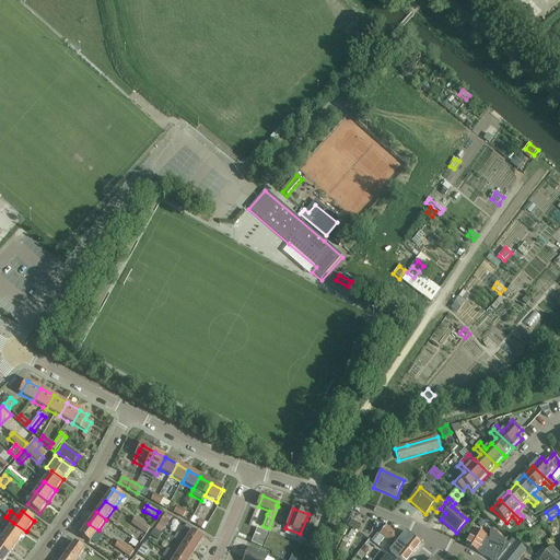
[(165,513),(160,522),(166,526),(172,517),(165,513)]
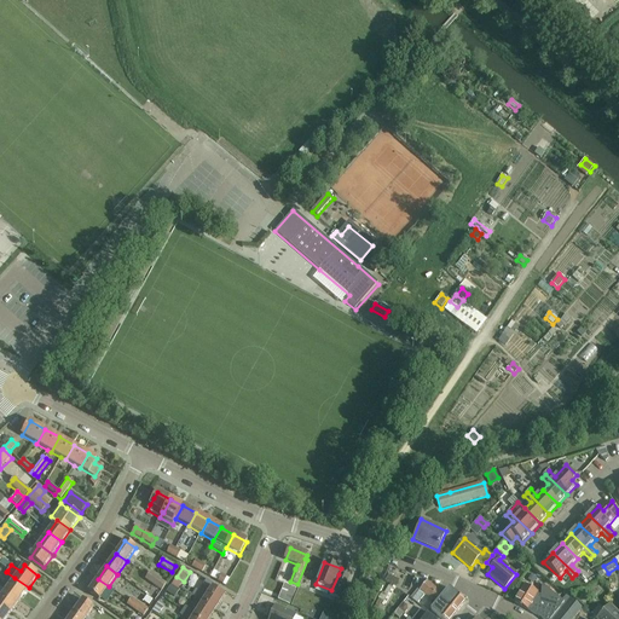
[(148,576),(165,588),(167,584),(150,573),(148,576)]
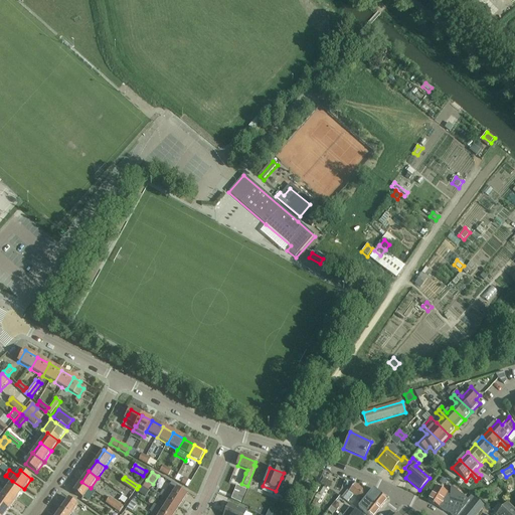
[(282,478),(276,491),(275,496),(283,499),(290,481),(282,478)]
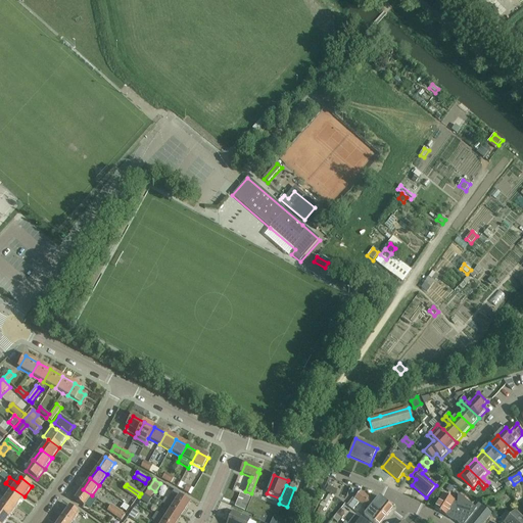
[(136,500),(139,496),(125,486),(123,489),(136,500)]
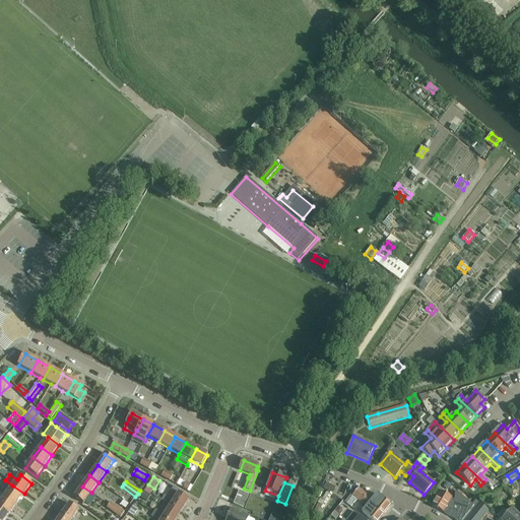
[(320,514),(335,489),(327,483),(323,489),(326,491),(315,511),(320,514)]
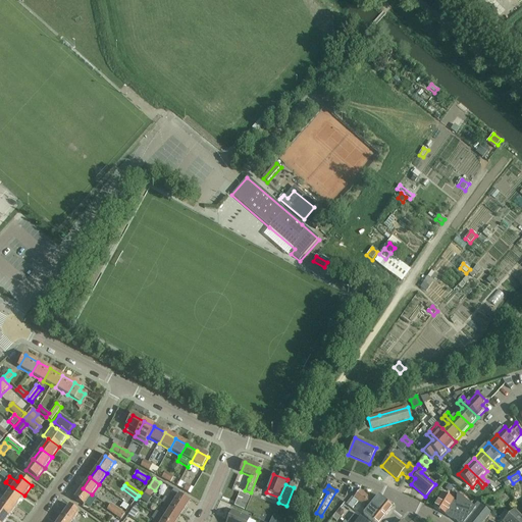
[(12,487),(5,498),(17,506),(24,496),(12,487)]
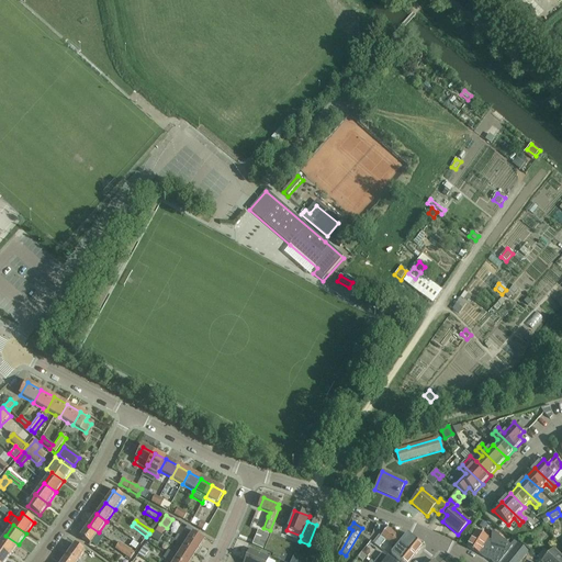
[(90,544),(99,532),(89,526),(80,538),(90,544)]
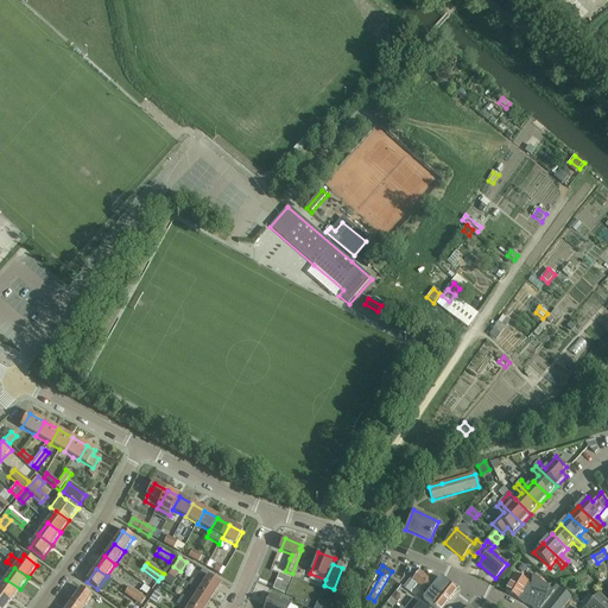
[(207,581),(200,593),(210,600),(220,584),(209,577),(210,576),(202,570),(200,576),(207,581)]
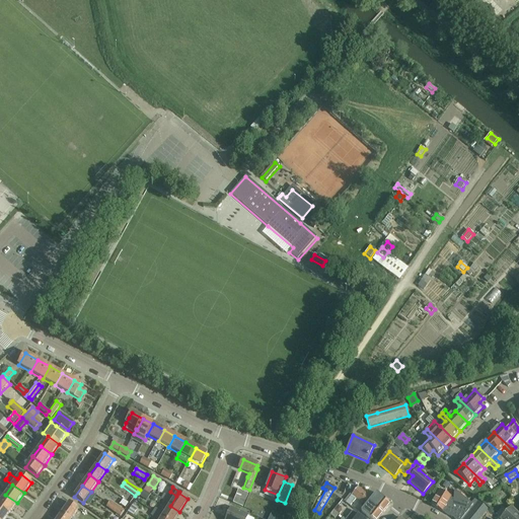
[(359,495),(382,514),(390,505),(376,494),(371,499),(358,488),(352,495),(356,499),(359,495)]
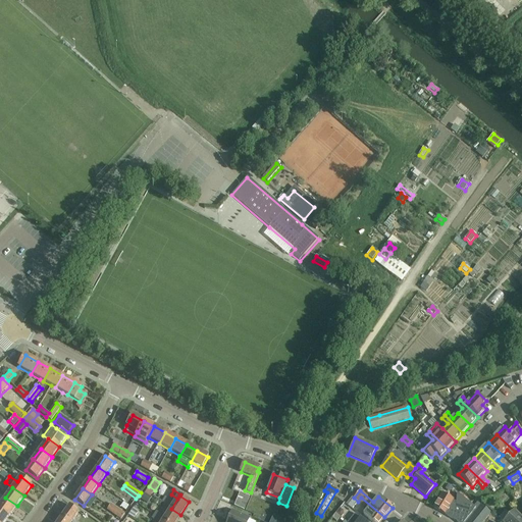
[(250,497),(241,492),(235,506),(245,510),(250,497)]
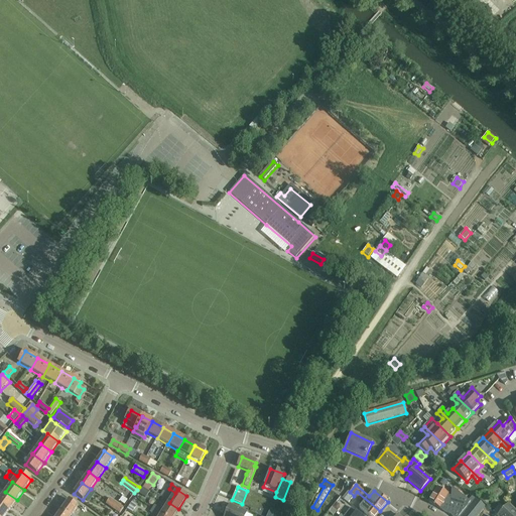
[(139,494),(145,498),(149,492),(143,488),(139,494)]
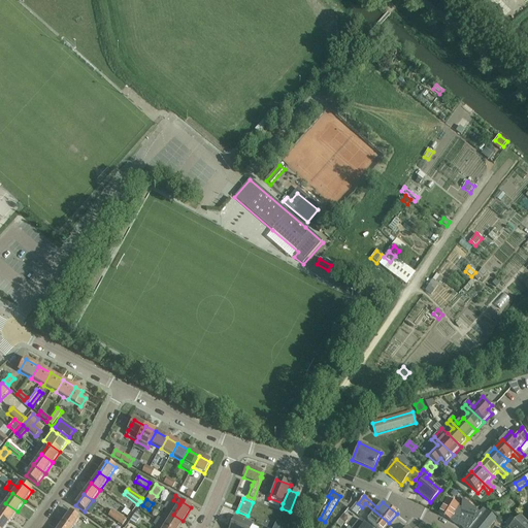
[(448,500),(438,515),(450,521),(459,506),(448,500)]
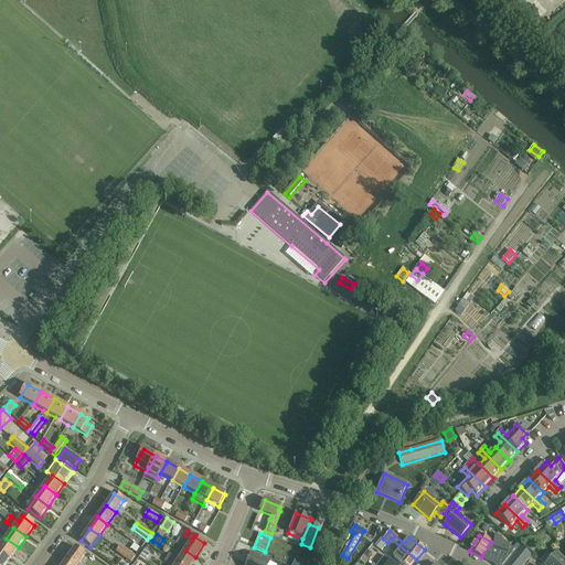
[(491,542),(481,557),(492,564),(492,563),(494,564),(504,564),(511,558),(515,552),(494,535),(491,542)]
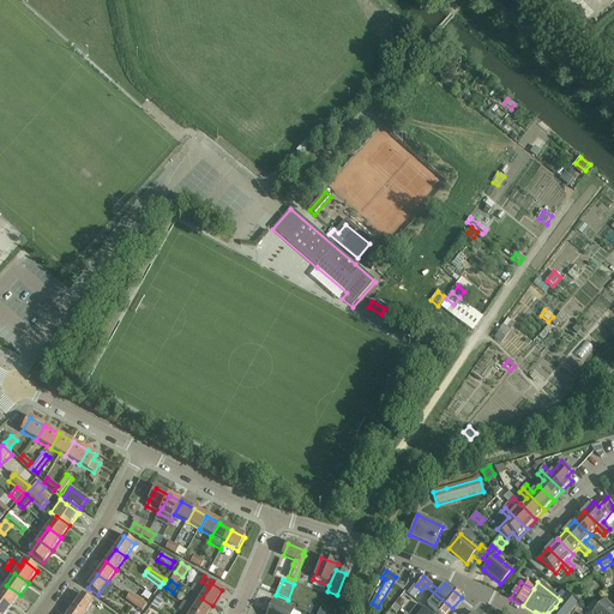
[(6,585),(0,594),(0,600),(11,608),(20,595),(6,585)]
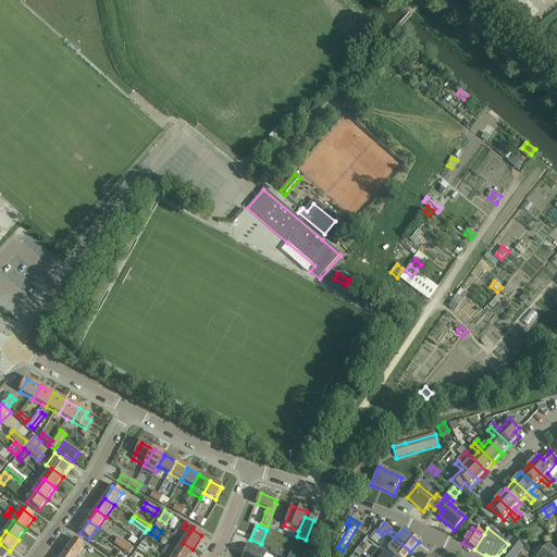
[(375,543),(382,535),(378,531),(371,540),(375,543)]
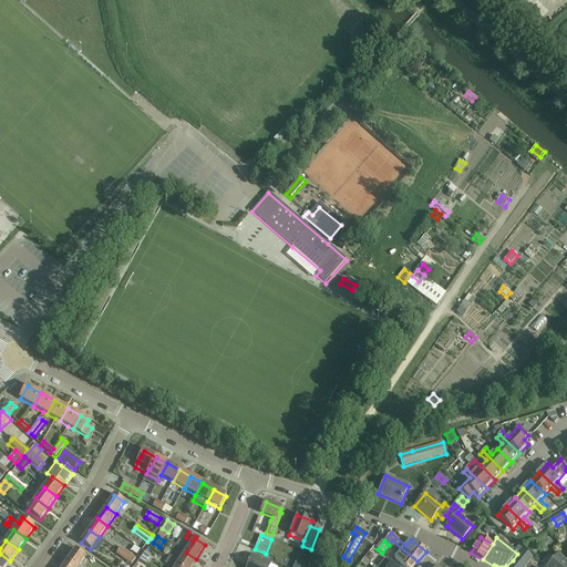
[(394,559),(403,566),(413,566),(418,562),(392,540),(389,545),(399,554),(394,559)]
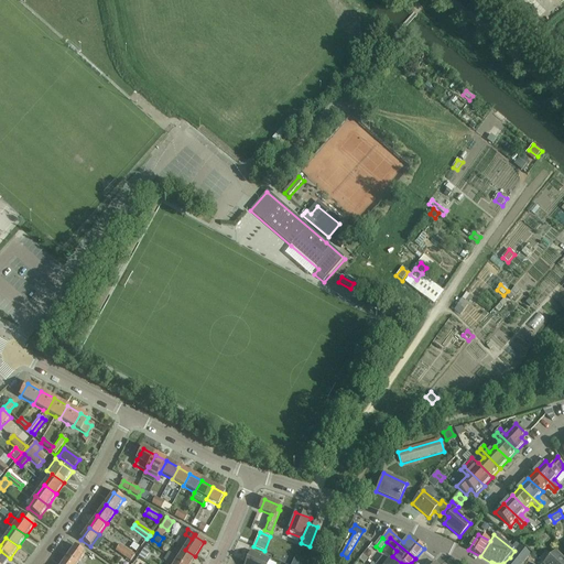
[(118,549),(132,559),(134,555),(120,545),(118,549)]
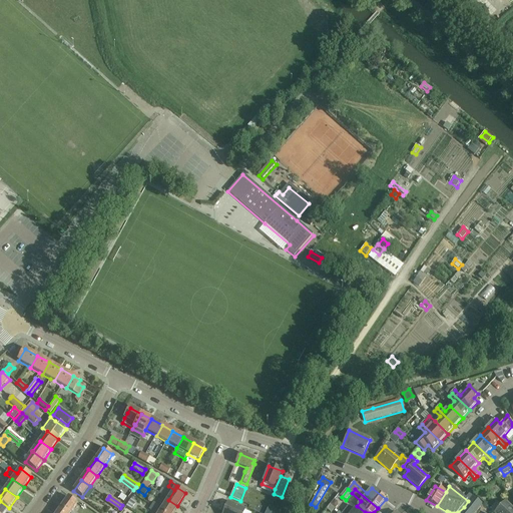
[(68,497),(60,508),(67,512),(70,512),(77,504),(68,497)]
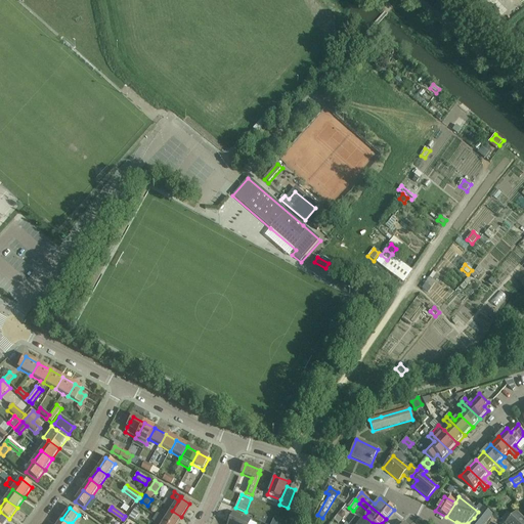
[(468,523),(484,523),(491,515),(481,508),(478,512),(474,518),(468,523)]
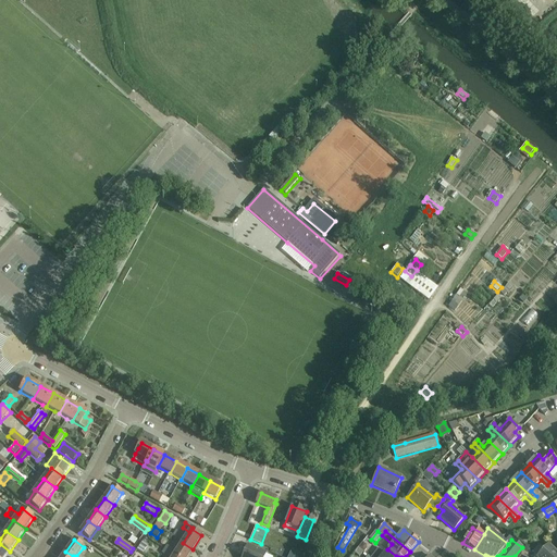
[(536,556),(556,556),(556,547),(553,541),(553,540),(548,544),(536,556)]
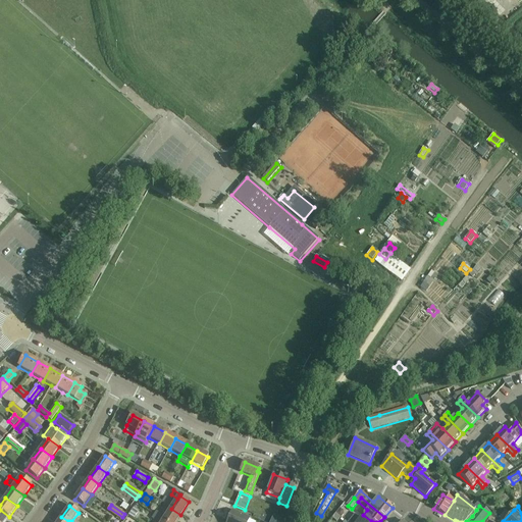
[(120,520),(122,517),(109,508),(107,510),(120,520)]
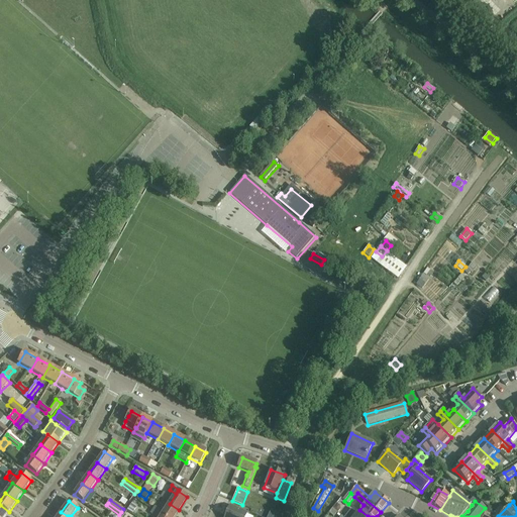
[(131,504),(127,511),(132,514),(136,507),(131,504)]
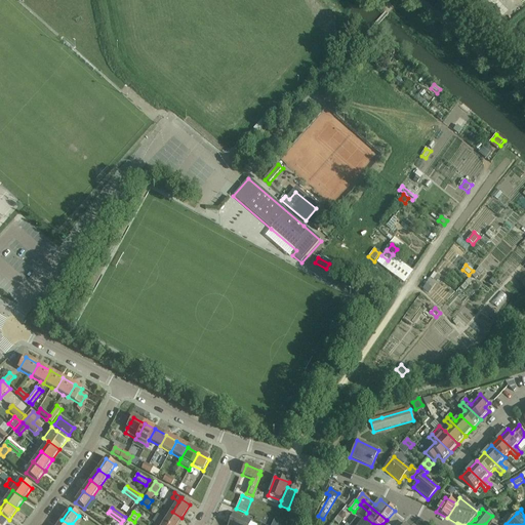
[(155,518),(165,524),(176,524),(182,518),(172,512),(166,521),(162,519),(163,519),(157,515),(155,518)]
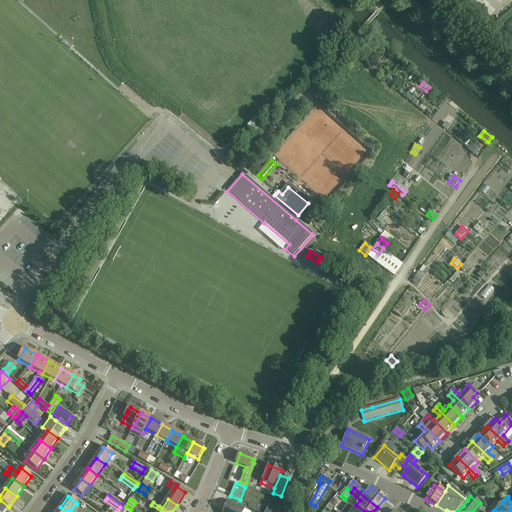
[(0,511),(5,511),(9,507),(0,500),(0,511)]
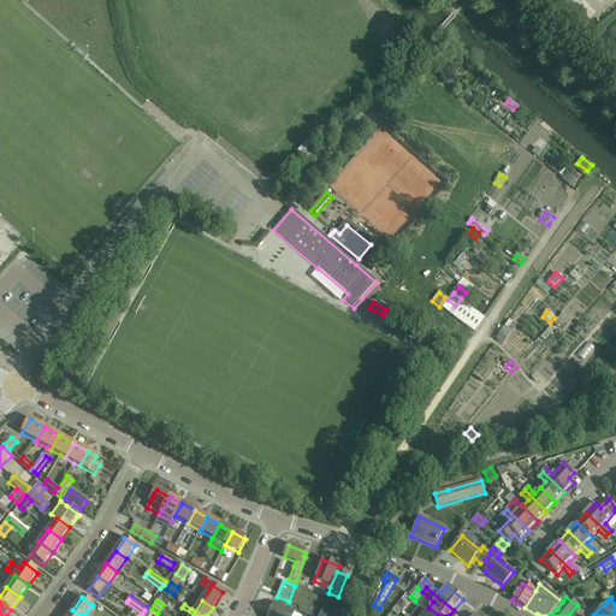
[(274,604),(268,615),(292,615),(295,612),(274,604)]
